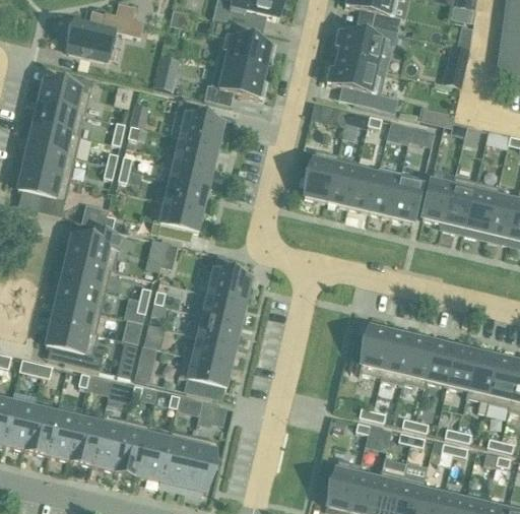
[(216,0),(212,19),(253,28),(256,16),(277,21),(282,0),(216,0)]
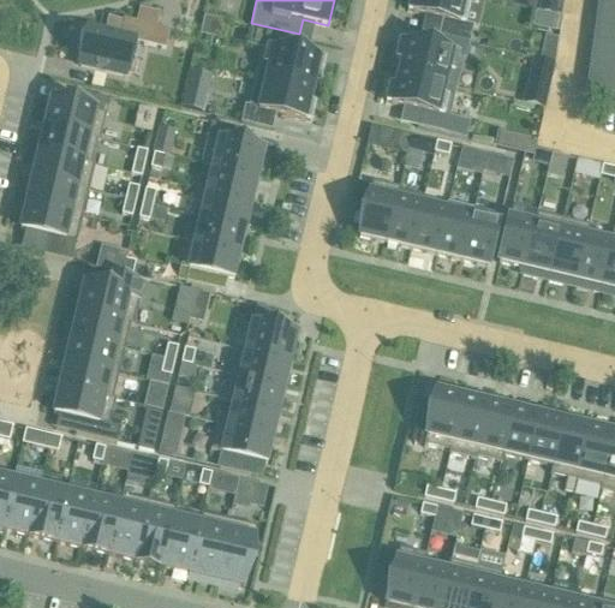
[(408,0),(407,7),(442,16),(439,33),(469,40),(473,22),(460,18),(464,0),(408,0)]
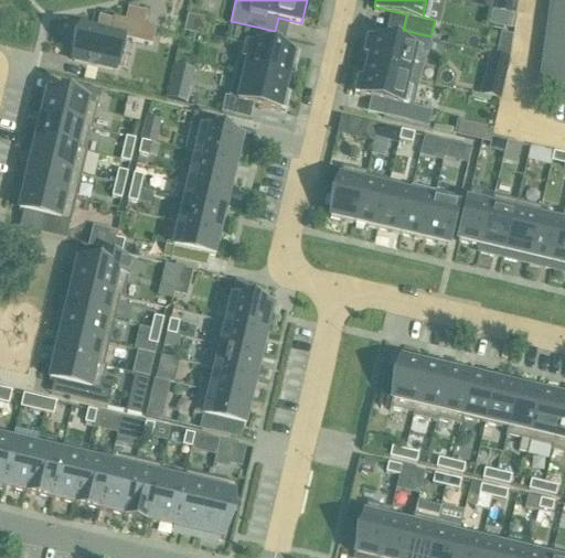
[(496,0),(494,6),(516,11),(518,0),(496,0)]
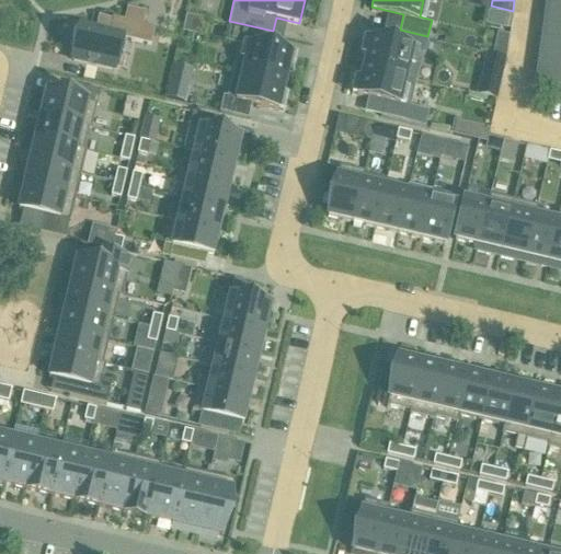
[(560,15),(560,0),(544,0),(542,13),(560,15)]
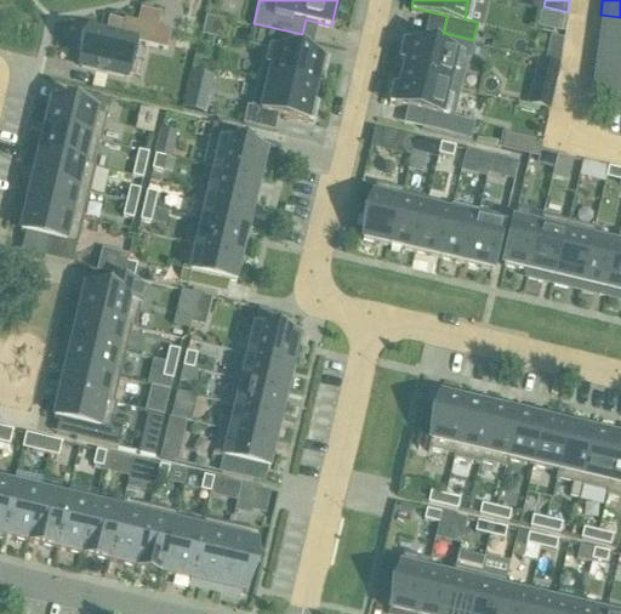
[(83,27),(79,43),(84,44),(80,62),(126,73),(135,38),(167,46),(171,26),(159,23),(163,10),(141,5),(138,18),(127,16),(125,15),(120,32),(89,24),(87,28),(83,27)]
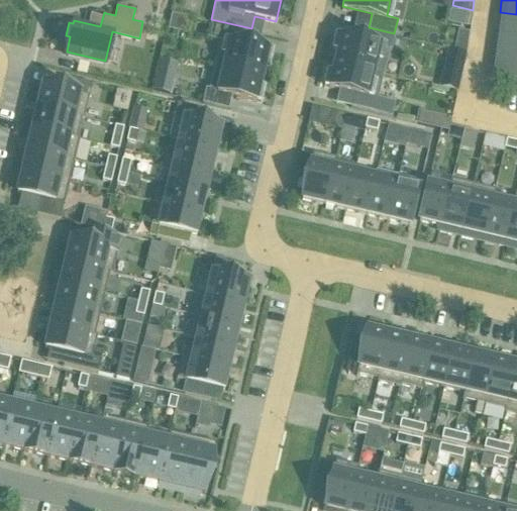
[(459,21),(463,8),(452,5),(450,5),(447,18),(459,21)]
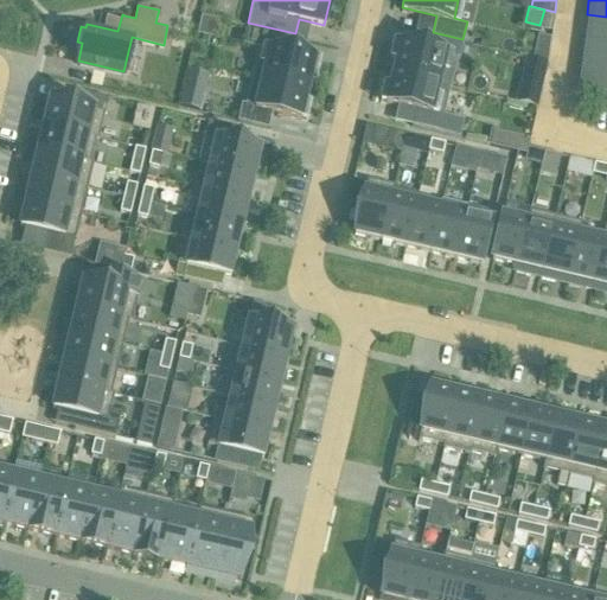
[(606,40),(606,17),(587,14),(585,38),(606,40)]
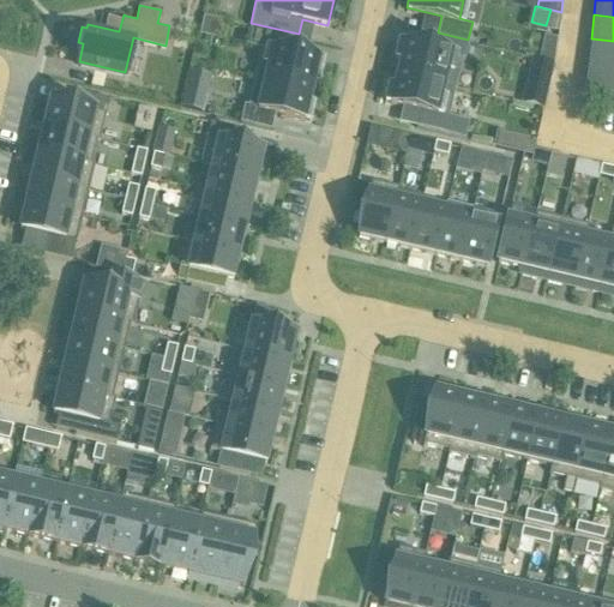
[(251,23),(246,41),(262,44),(254,73),(312,86),(314,73),(320,74),(324,58),(295,50),(289,49),(293,32),(292,32),(251,23)]
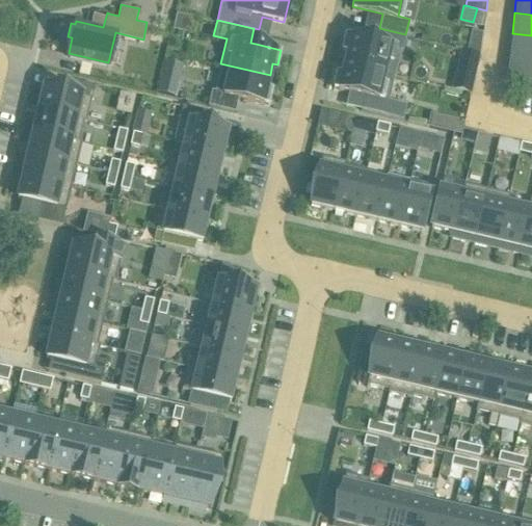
[(402,49),(405,34),(379,28),(376,41),(346,33),(342,48),(347,49),(344,61),(395,73),(400,48),(402,49)]
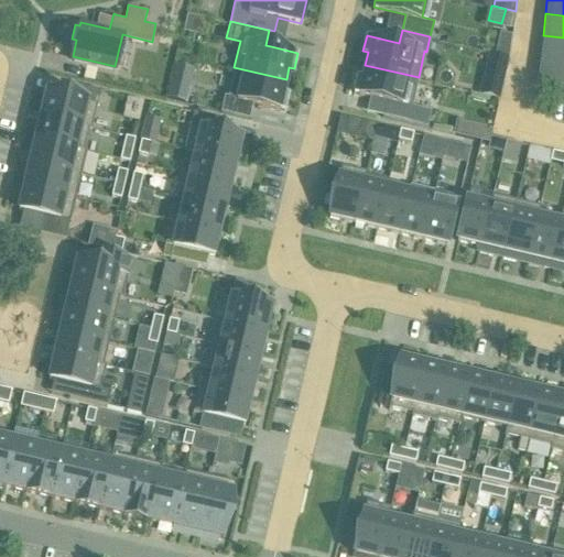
[(563,61),(563,37),(543,35),(540,57),(563,61)]
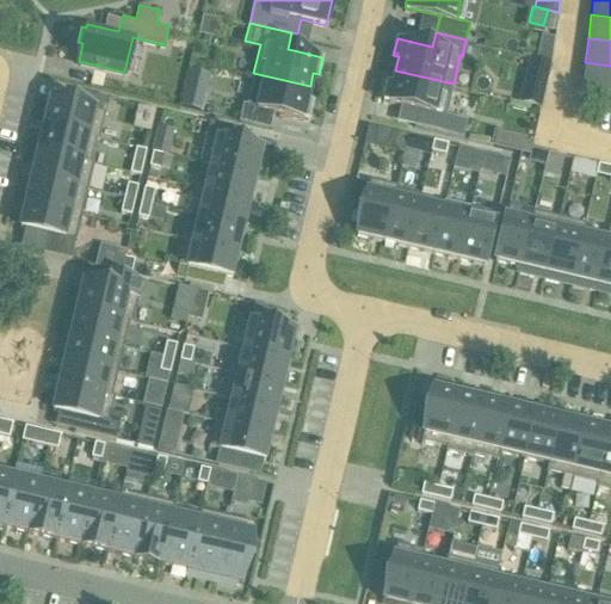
[(530,55),(526,69),(548,74),(551,60),(530,55)]
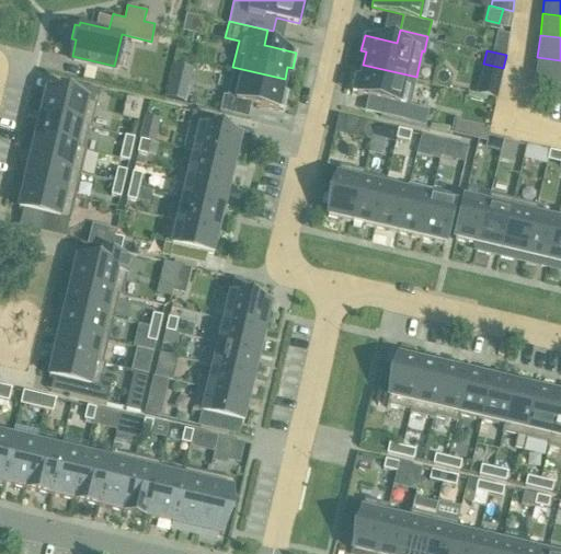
[(560,82),(560,60),(537,57),(534,79),(560,82)]
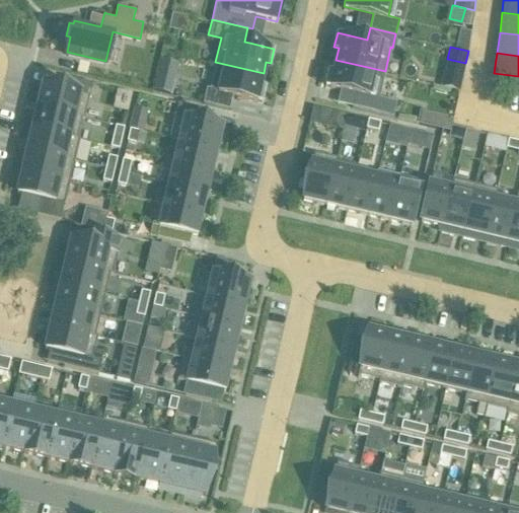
[(379,95),(385,71),(336,60),(332,71),(328,70),(324,84),(355,91),(352,104),(393,114),(396,99),(379,95)]
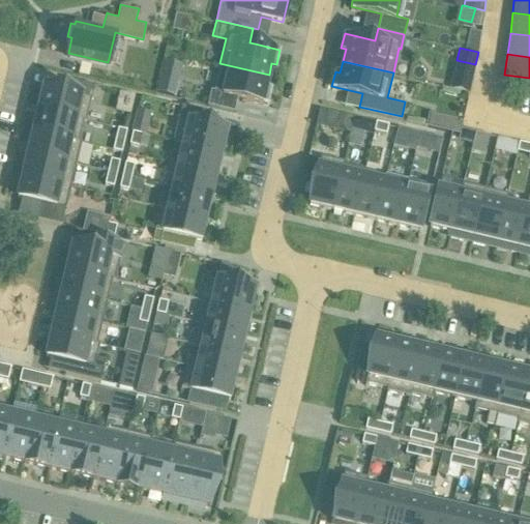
[(211,87),(207,103),(234,109),(237,95),(267,102),(271,87),(266,86),(269,75),(219,63),(219,64),(229,66),(223,90),(211,87)]
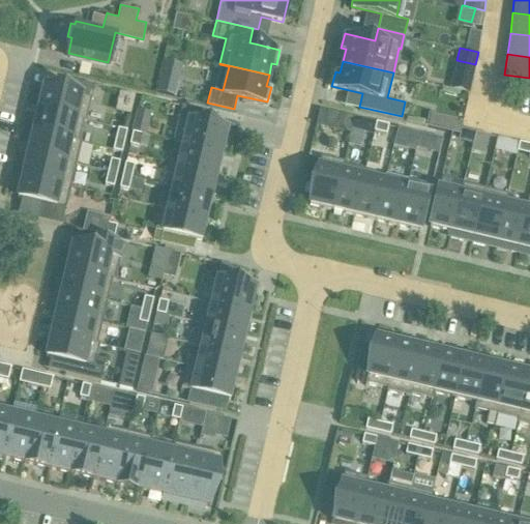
[(39,98),(38,106),(86,117),(92,94),(94,82),(68,77),(65,88),(43,83),(39,98)]
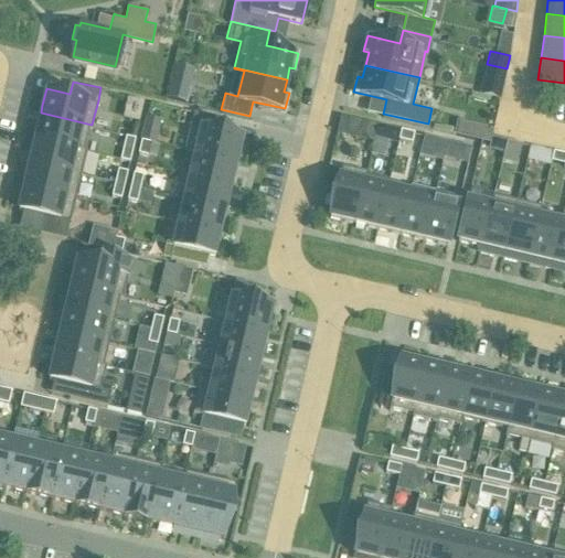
[(139,118),(144,98),(127,94),(123,115),(139,118)]
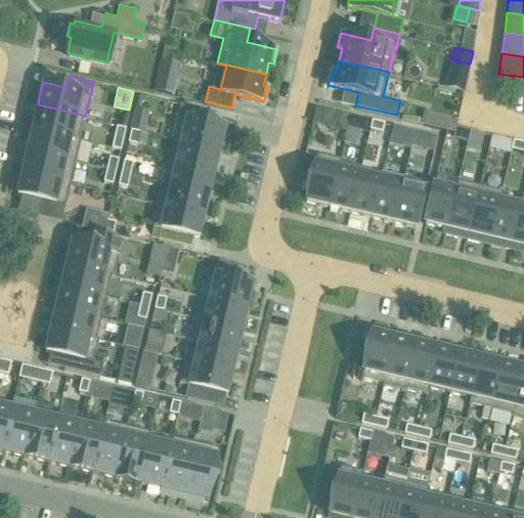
[(177,114),(171,136),(219,147),(224,125),(212,122),(215,110),(179,101),(177,114)]
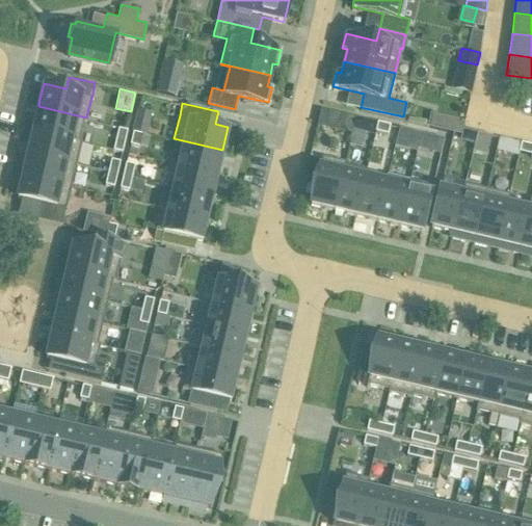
[(38,106),(33,128),(82,139),(82,138),(79,138),(84,117),(86,119),(86,117),(38,106)]
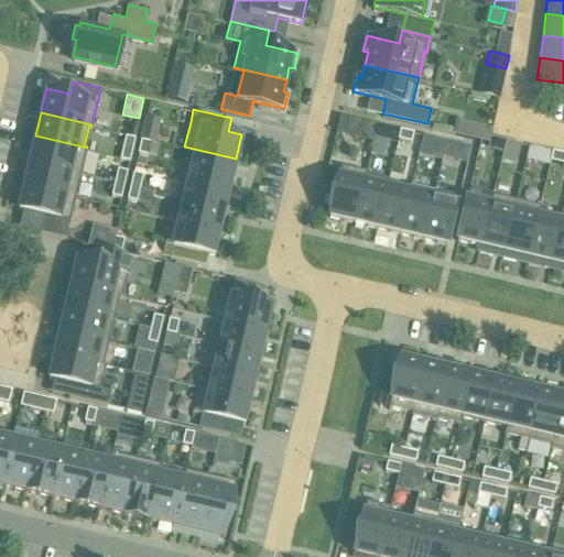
[(375,130),(377,121),(364,118),(361,127),(375,130)]
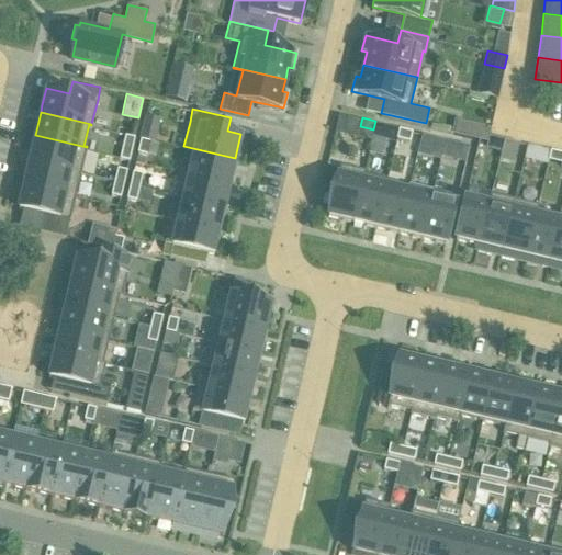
[(409,138),(412,129),(398,126),(396,135),(409,138)]
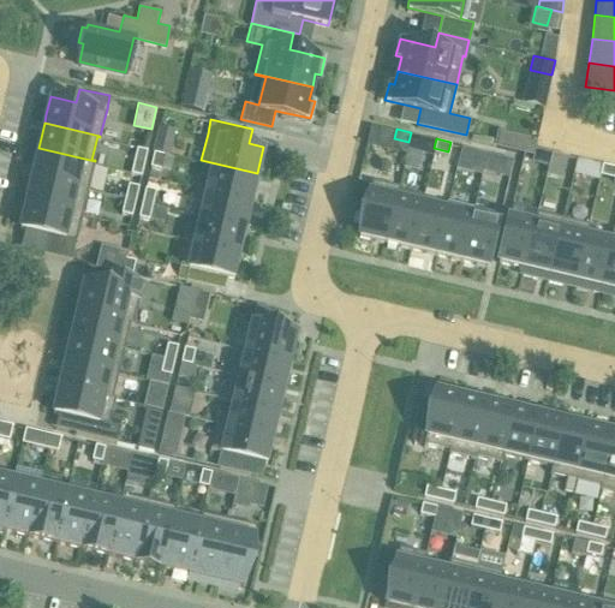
[(39,148),(33,173),(88,186),(95,161),(39,148)]
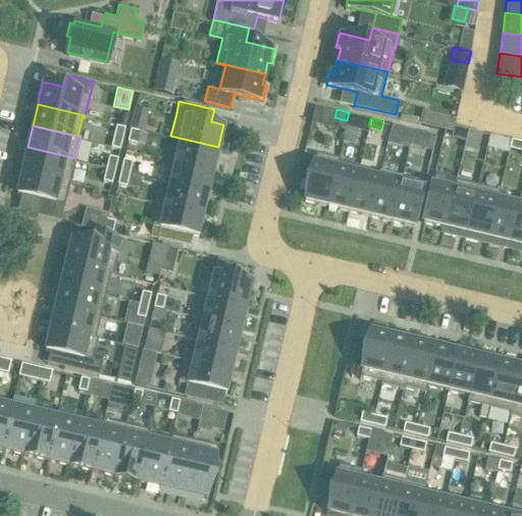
[(131,126),(127,139),(128,139),(137,141),(140,129),(132,126),(131,126)]
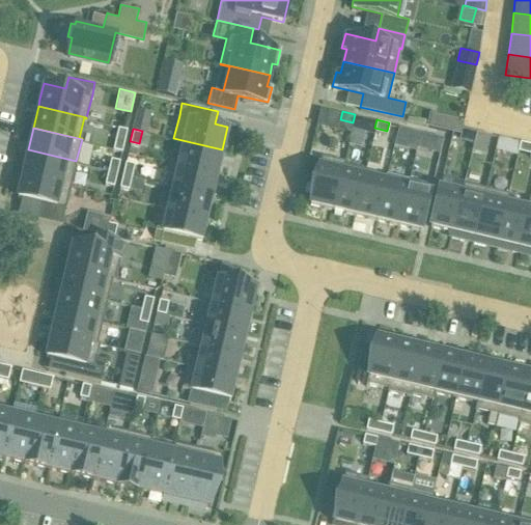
[(486,140),(488,132),(476,129),(474,138),(486,140)]
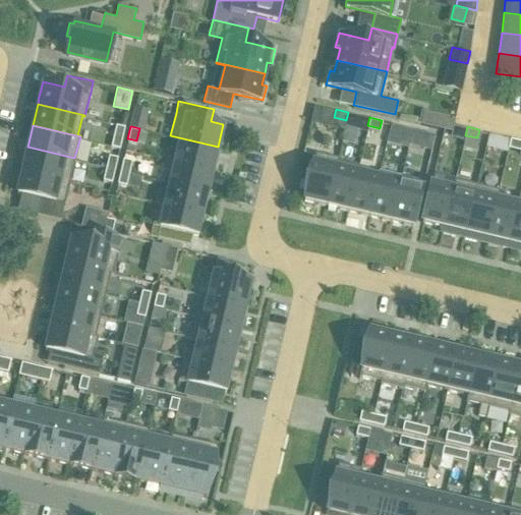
[(114,131),(111,144),(119,146),(120,146),(122,133),(114,131)]
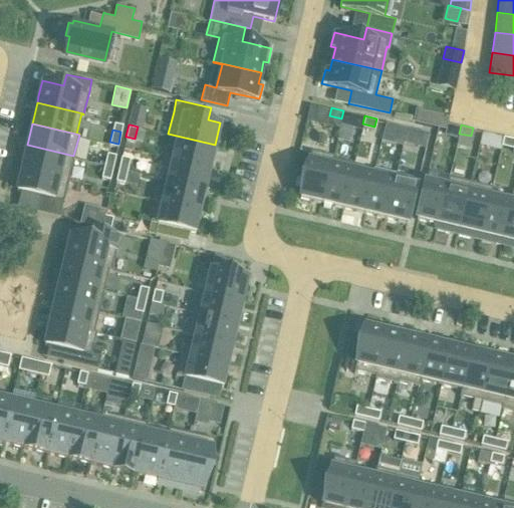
[(164,154),(163,155),(210,166),(215,145),(168,134),(168,135),(178,137),(173,156),(164,154)]
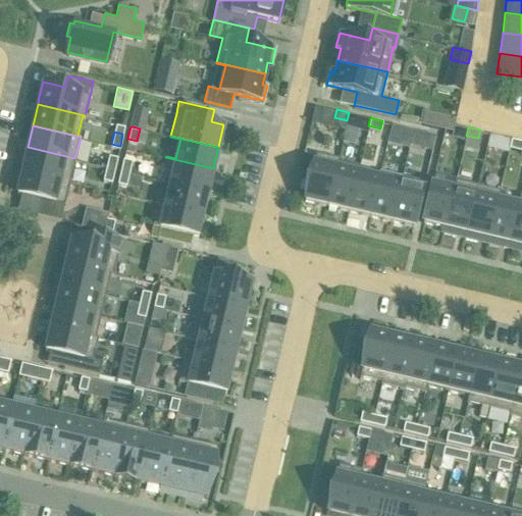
[(521,148),(521,146),(521,139),(511,137),(509,145),(521,148)]
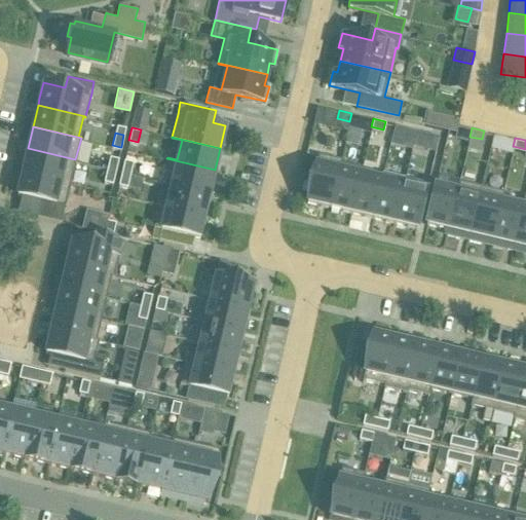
[(28,148),(23,170),(70,181),(75,159),(28,148)]
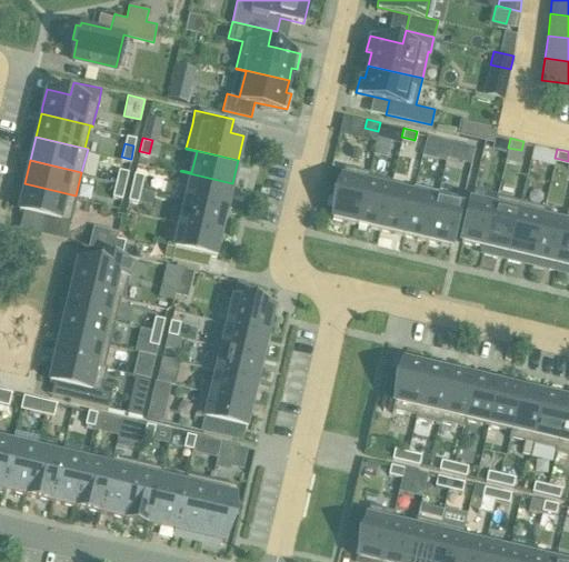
[(357,222),(369,170),(345,164),(332,216),(357,222)]
